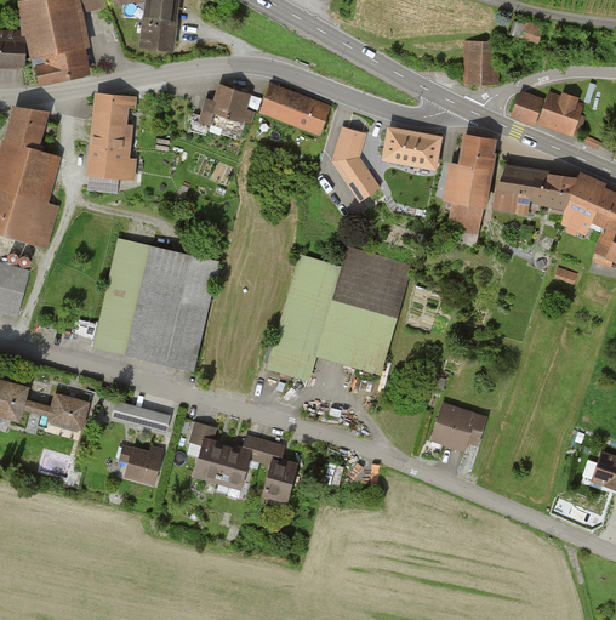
[(102,0),(29,0),(18,3),(26,34),(36,84),(91,77),(83,13),(104,10),(102,0)]
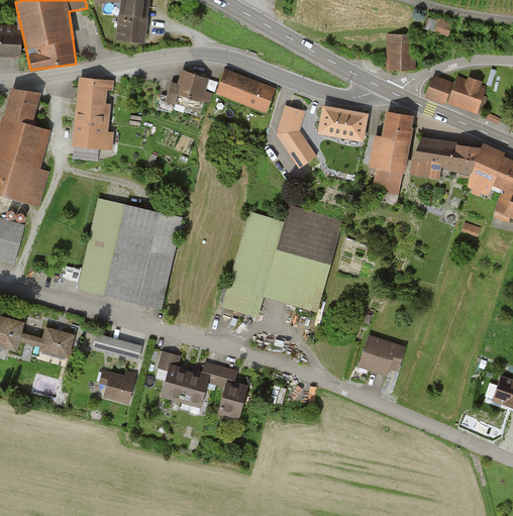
[(145,42),(148,0),(128,0),(127,14),(119,14),(117,40),(145,42)]
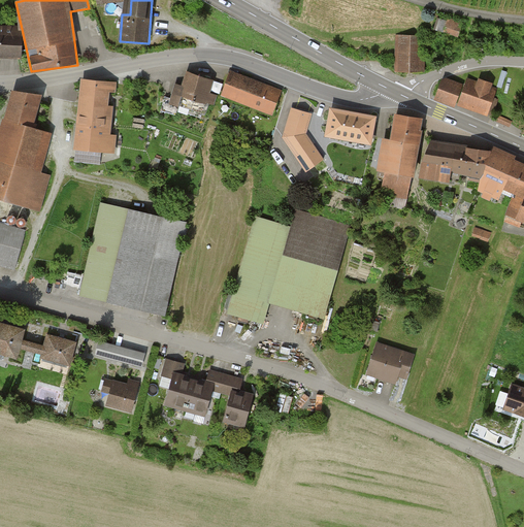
[(441,29),(456,32),(458,23),(445,20),(441,29)]
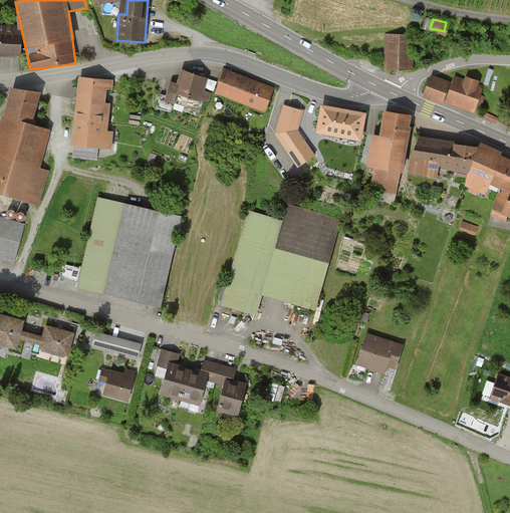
[(0,56),(21,58),(21,28),(0,26),(0,56)]
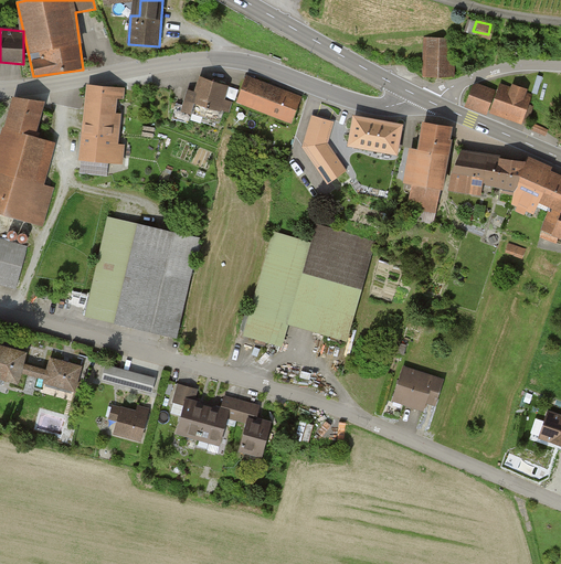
[(454,77),(453,40),(422,41),(424,80),(454,77)]
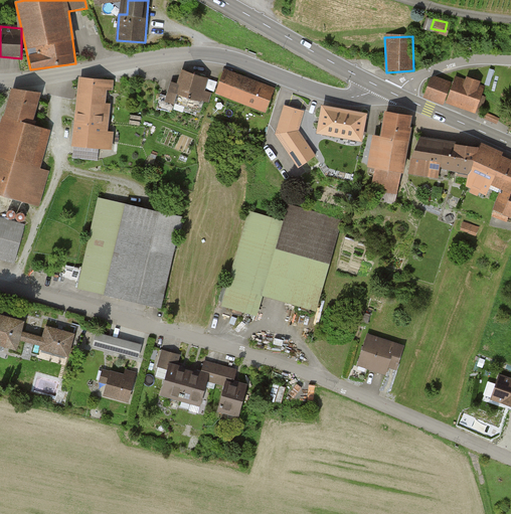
[(208,78),(182,70),(178,84),(170,82),(165,101),(205,112),(210,94),(204,92),(208,78)]
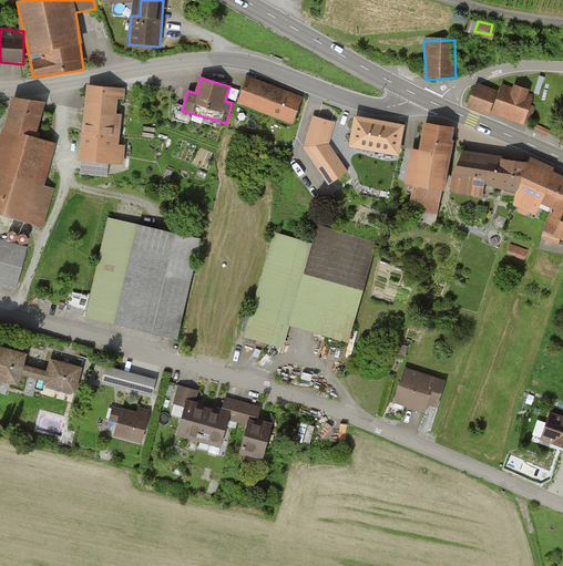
[(302,98),(247,78),(237,104),(290,124),(302,98)]
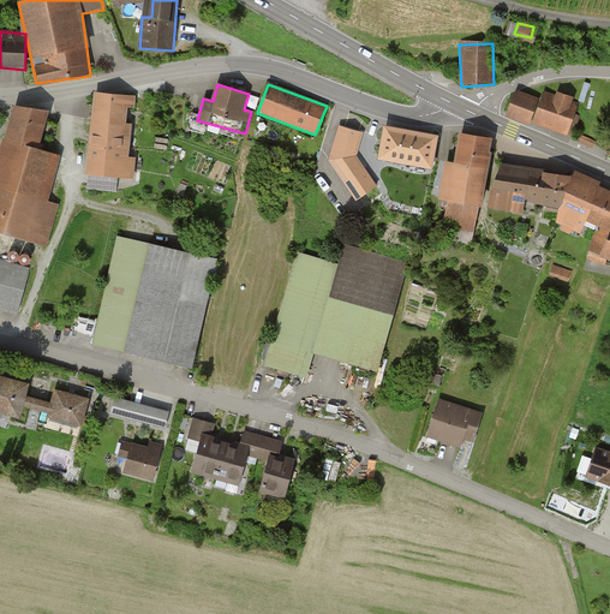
[(508,115),(533,123),(540,100),(515,93),(508,115)]
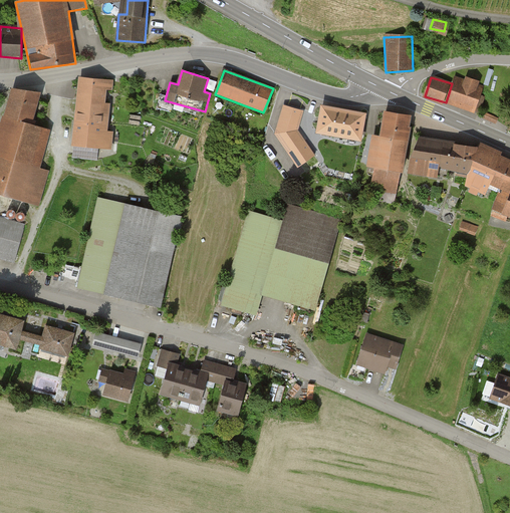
[(452,83),(446,102),(475,111),(483,86),(454,77),(452,83)]
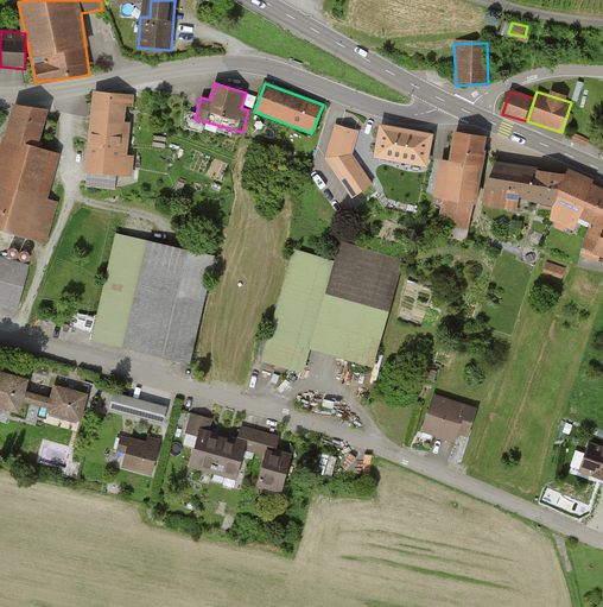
[(132,95),(91,93),(86,176),(125,178),(132,95)]
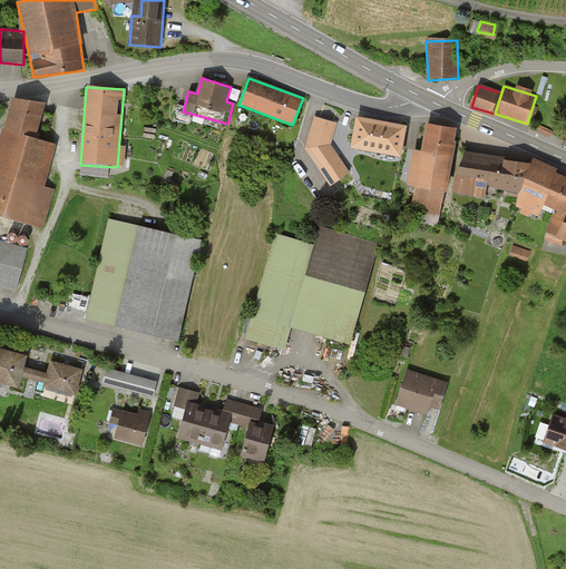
[(45,106),(13,98),(0,145),(0,213),(42,225),(52,188),(45,186),(57,144),(36,138),(45,106)]
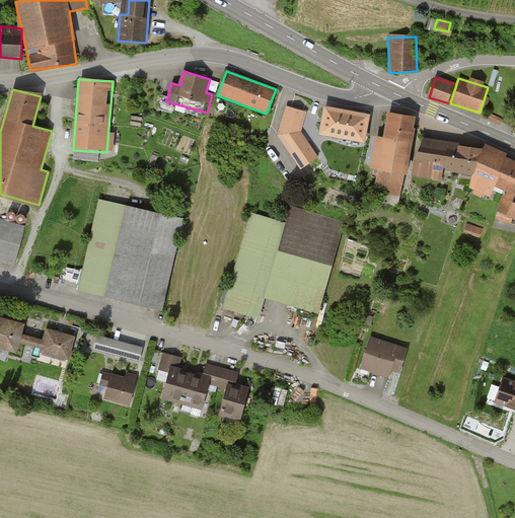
[(307,149),(299,137),(304,111),(282,105),(275,140),(289,161),(307,149)]
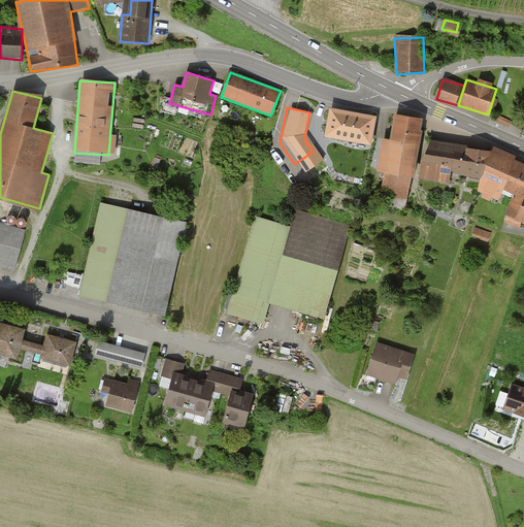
[(377,117),(330,107),(326,135),(340,137),(334,175),(368,182),(375,141),(372,141),(377,117)]
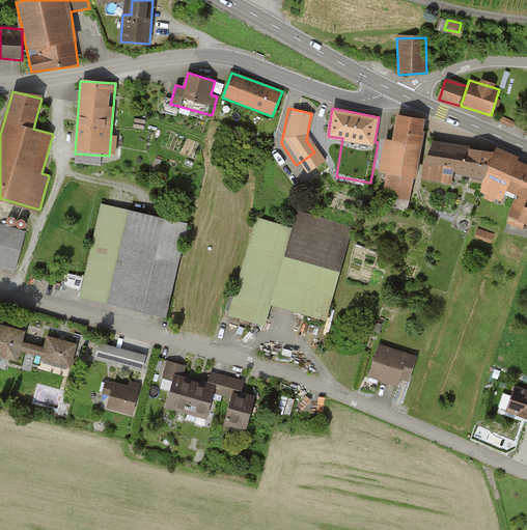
[(415,175),(418,176),(425,118),(397,114),(394,139),(385,138),(381,171),(389,172),(386,197),(412,200),(415,175)]
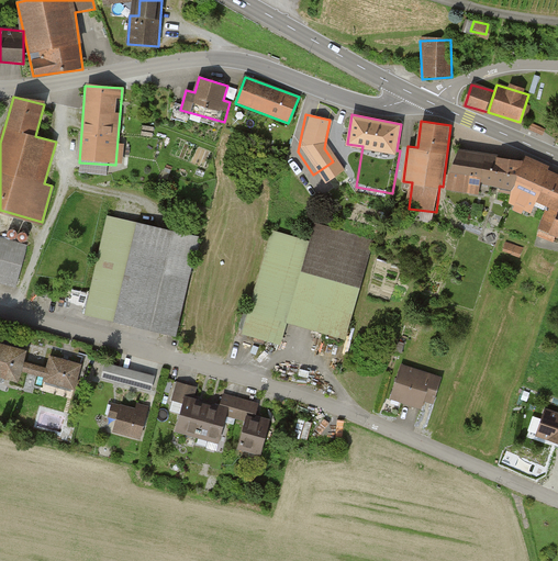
[(459,148),(448,190),(480,193),(481,182),(513,190),(509,203),(532,212),(537,200),(557,209),(557,174),(525,158),(498,155),(459,148)]
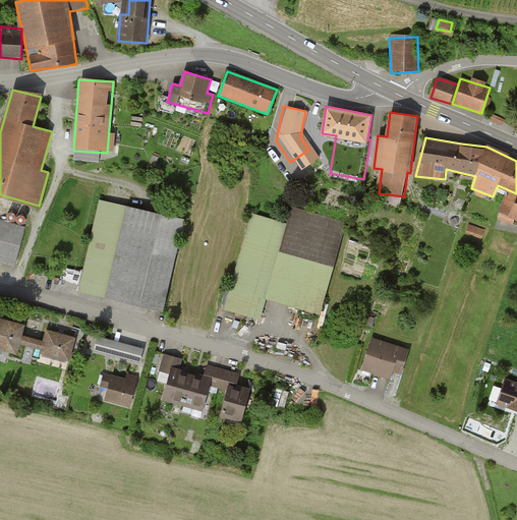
[(516,199),(505,196),(499,214),(516,220),(516,199)]
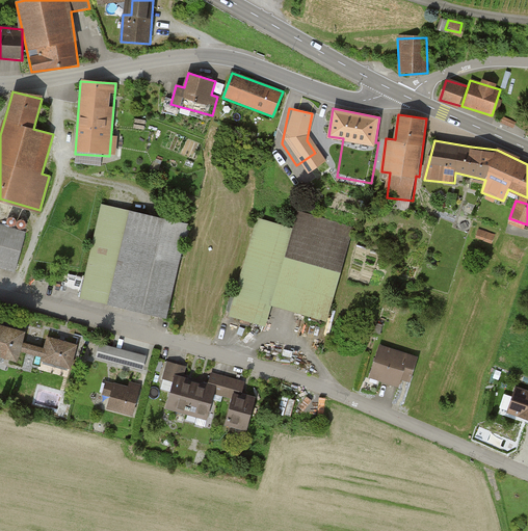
[(166,318),(187,222),(99,204),(79,299),(166,318)]
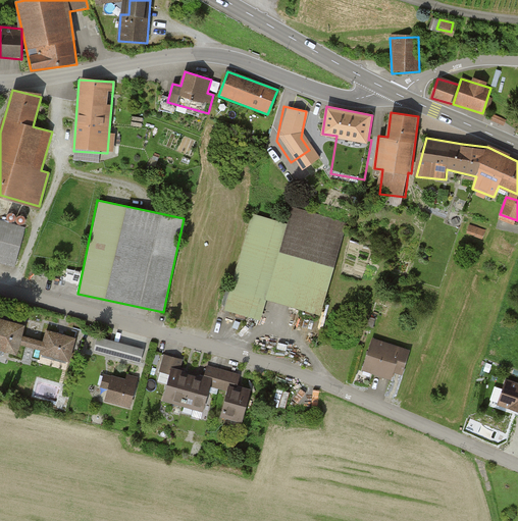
[(287,225),(249,215),(225,311),(262,320),(267,302),(321,315),(345,223),(291,209),(287,225)]
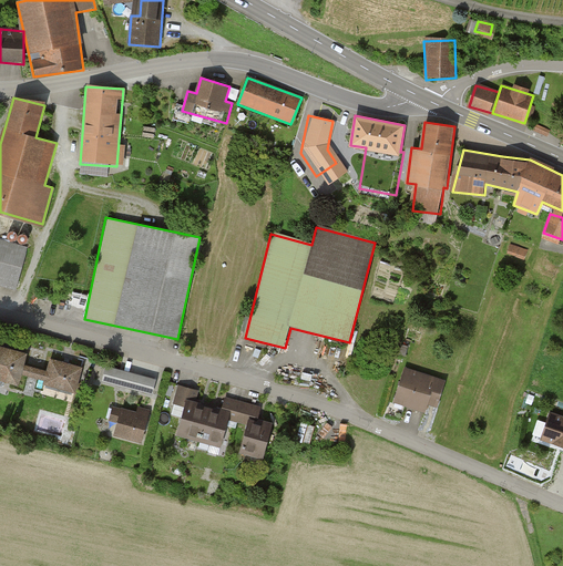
[(0,286),(14,290),(26,246),(0,239),(0,286)]
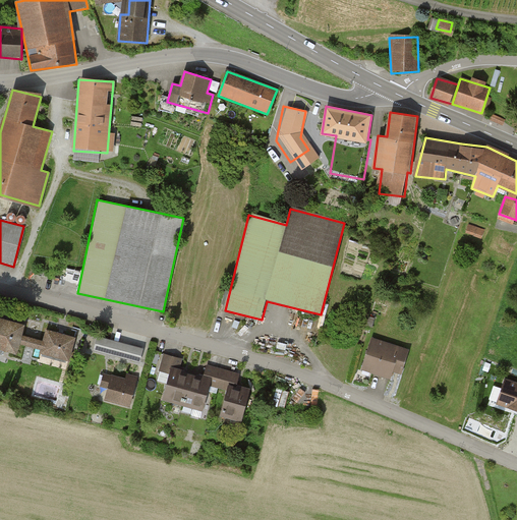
[(74,338),(0,318),(0,348),(18,353),(19,348),(68,361),(74,338)]
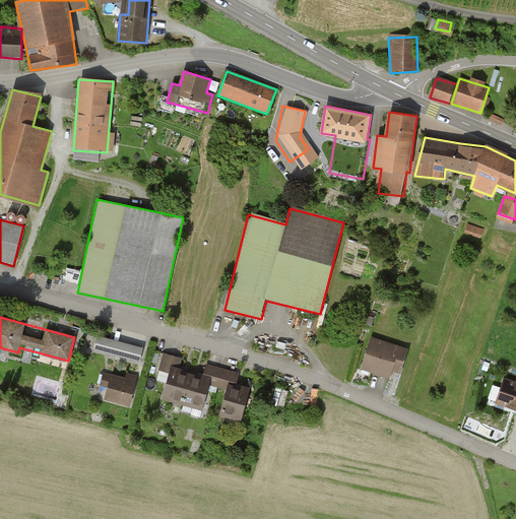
[(97,335),(92,349),(138,362),(142,347),(97,335)]
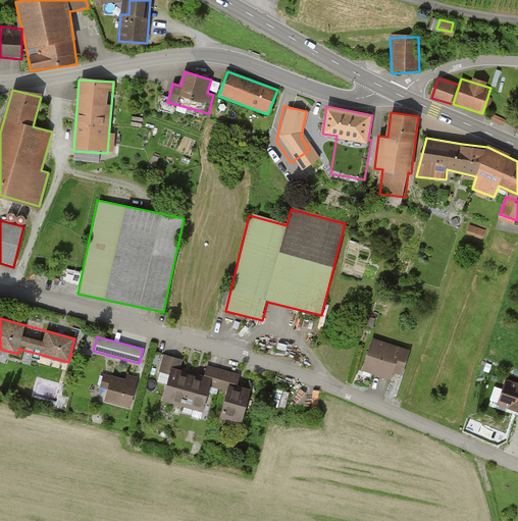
[(405,352),(368,341),(359,372),(387,381),(390,374),(398,377),(405,352)]
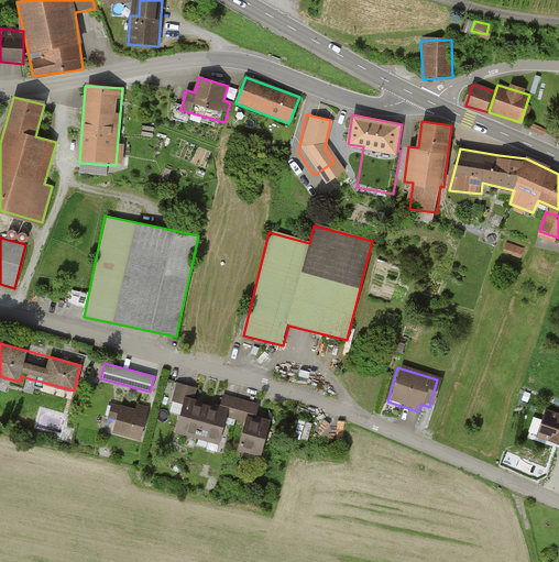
[(183,408),(185,398),(188,398),(190,388),(175,384),(170,406),(183,408)]
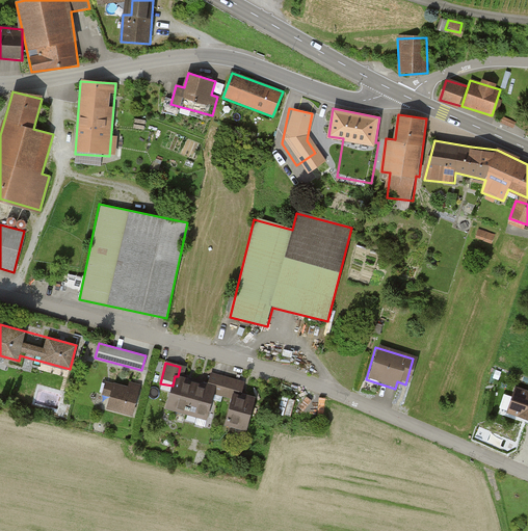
[(207,383),(216,387),(214,396),(232,400),(234,391),(242,393),(244,383),(209,375),(207,383)]
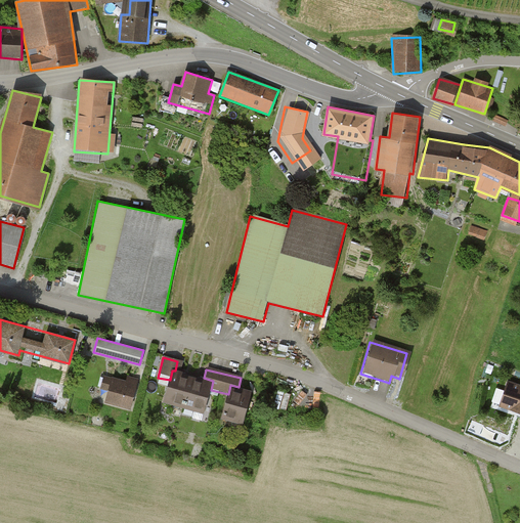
[(164,403),(184,408),(192,376),(175,371),(172,371),(170,380),(164,403)]
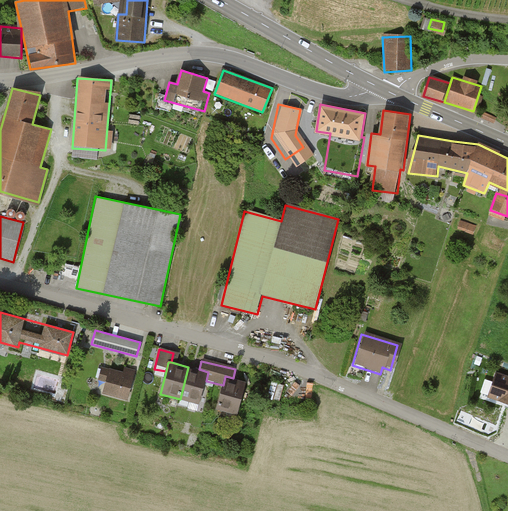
[(108,365),(102,393),(128,399),(135,372),(108,365)]
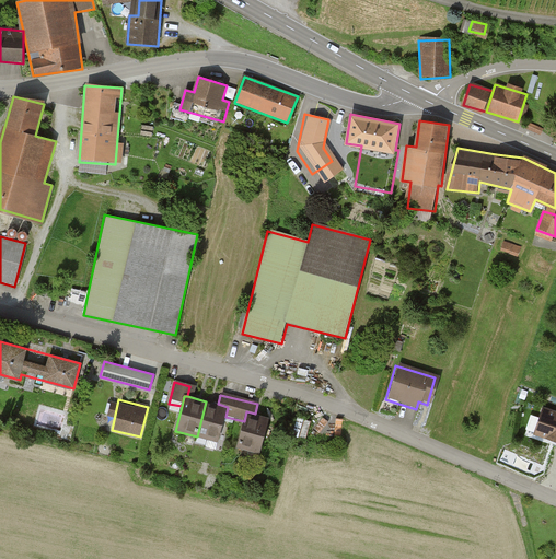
[(206,402),(197,437),(219,442),(226,417),(228,407),(218,404),(206,402)]
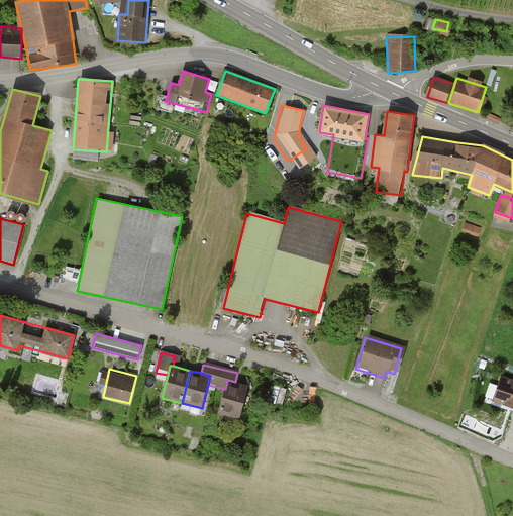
[(512,382),(494,376),(486,401),(512,409),(512,382)]
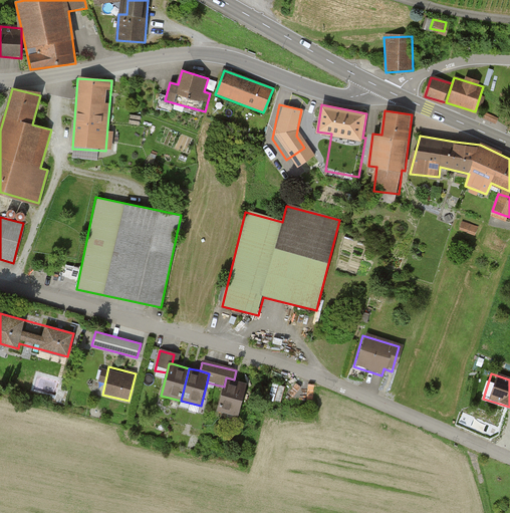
[(226,377),(224,387),(217,412),(238,417),(246,382),(234,379),(226,377)]
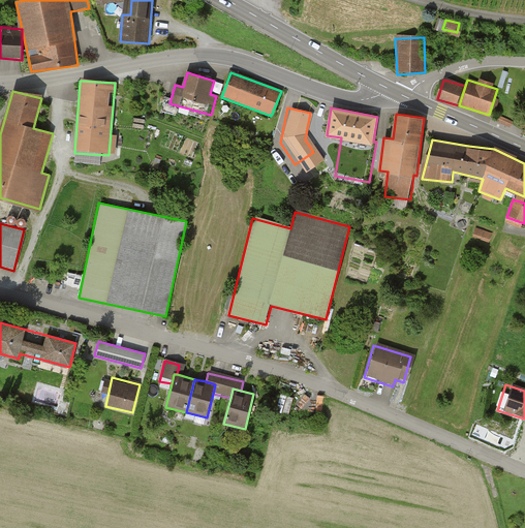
[(284,393),(280,410),(292,413),(297,396),(284,393)]
